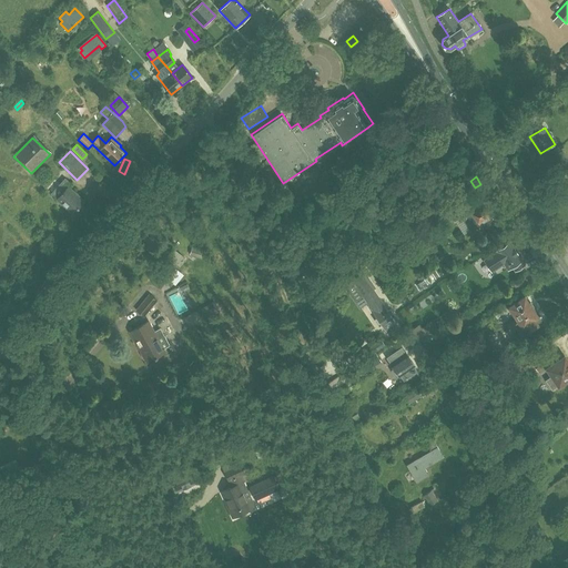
[(57,199),(72,213),(84,201),(70,188),(72,184),(66,178),(51,194),(57,199)]
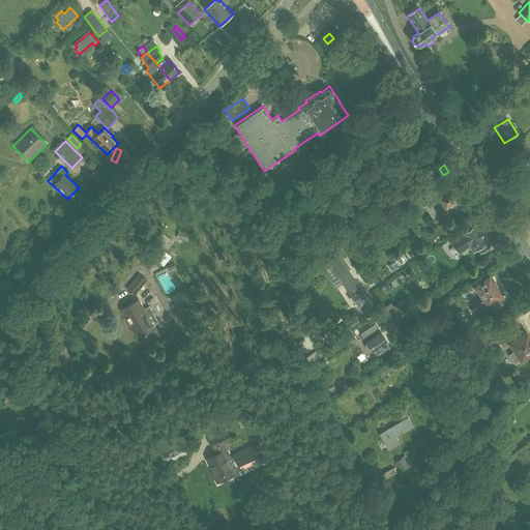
[(89,176),(84,178),(87,185),(92,183),(89,176)]
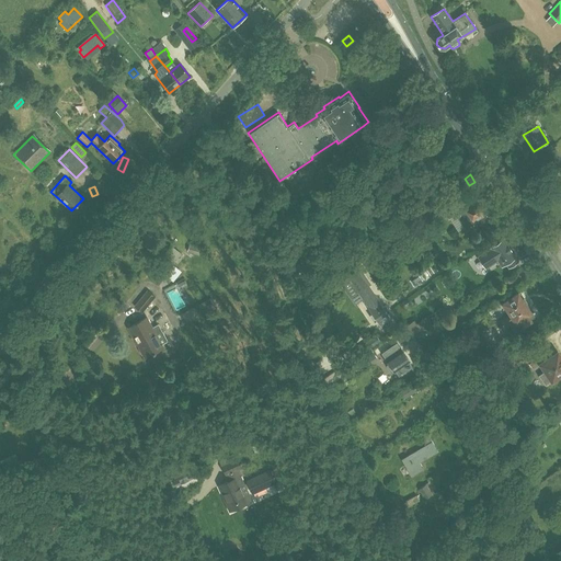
[(450,213),(460,206),(455,197),(437,210),(443,217),(449,213),(450,213)]
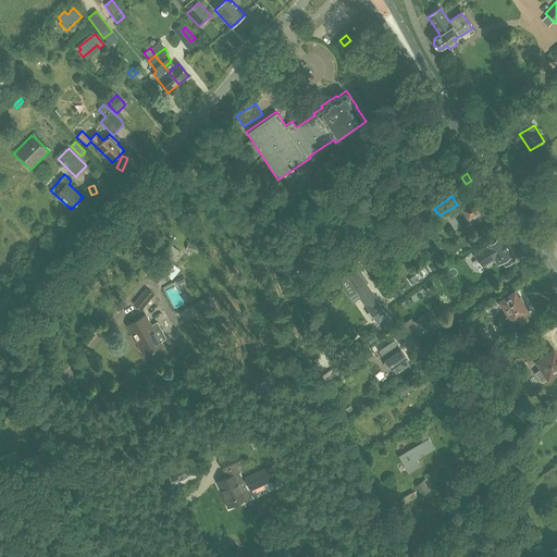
[(472,198),(459,207),(459,208),(452,213),(446,217),(455,230),(460,226),(475,217),(478,222),(485,218),(472,198)]
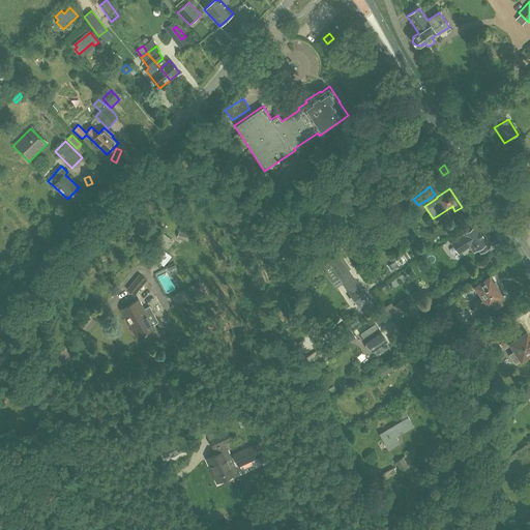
[(403,207),(406,212),(414,207),(410,202),(403,207)]
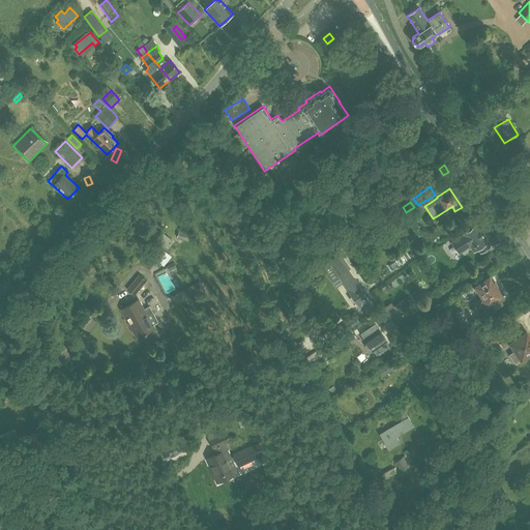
[(477,248),(480,254),(490,247),(475,226),(451,241),(459,254),(470,246),(474,252),(477,248)]
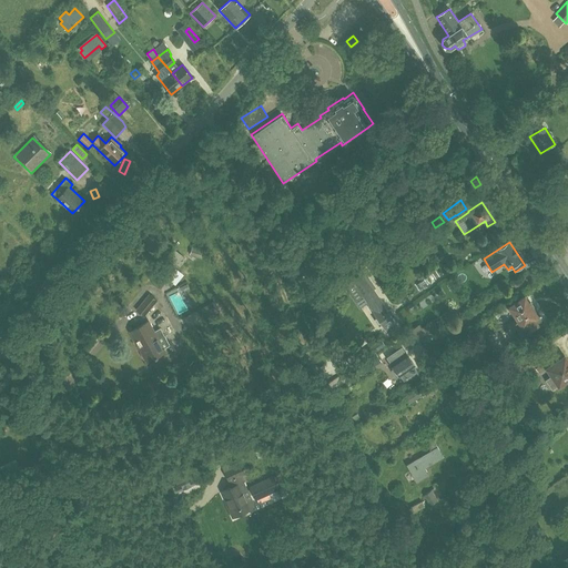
[(190,255),(202,259),(204,253),(205,247),(193,243),(190,255)]
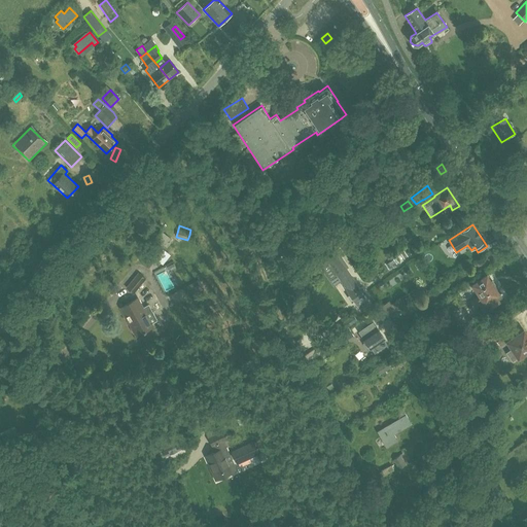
[(145,252),(154,259),(164,248),(154,241),(145,252)]
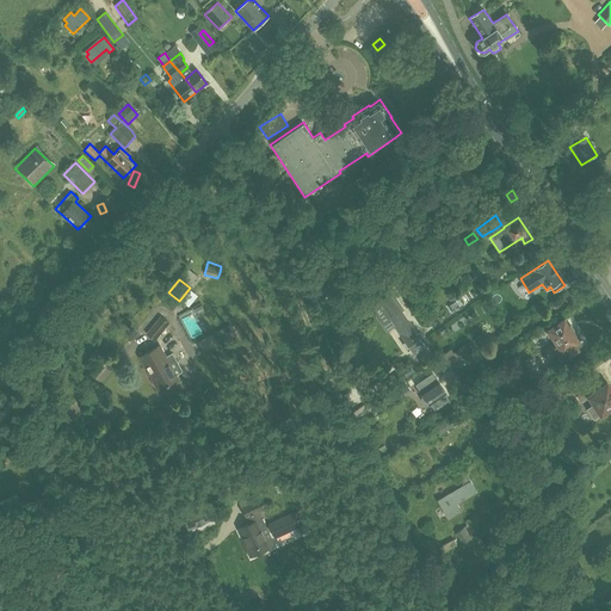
[(382,308),(417,358),(429,350),(423,340),(424,339),(419,332),(418,333),(401,310),(403,308),(396,298),(382,308)]
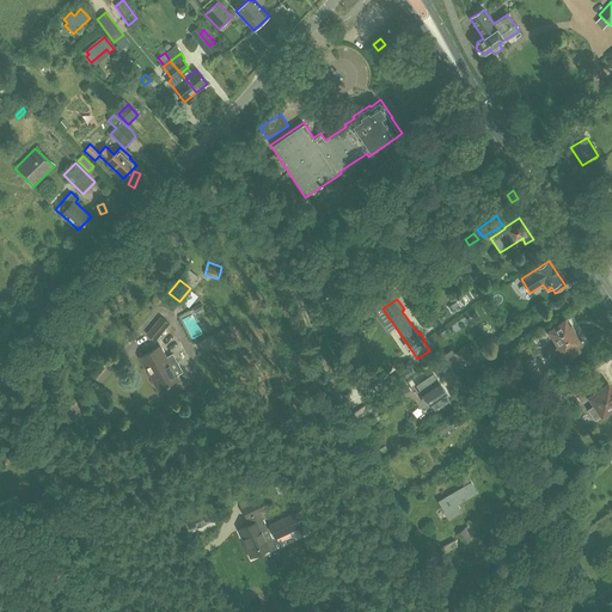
[(146,334),(155,342),(170,324),(160,317),(146,334)]
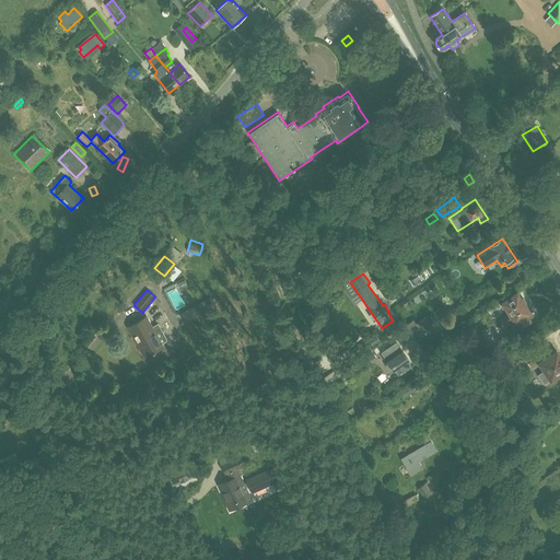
[(499,327),(503,335),(516,326),(515,323),(520,321),(523,325),(531,319),(527,315),(532,313),(517,292),(501,303),(509,313),(498,321),(497,323),(499,327)]
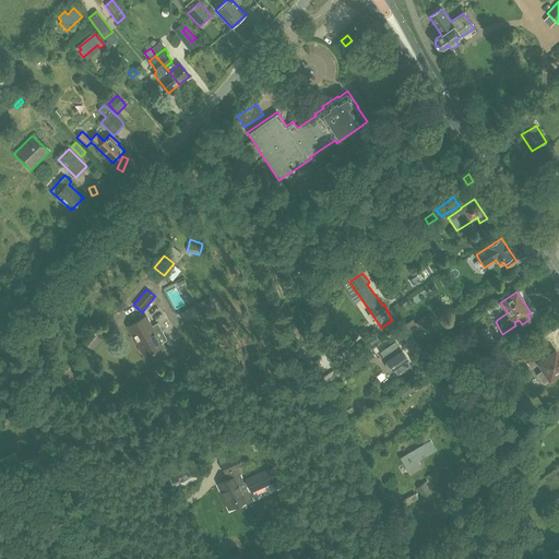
[(211,309),(205,299),(195,305),(200,314),(211,309)]
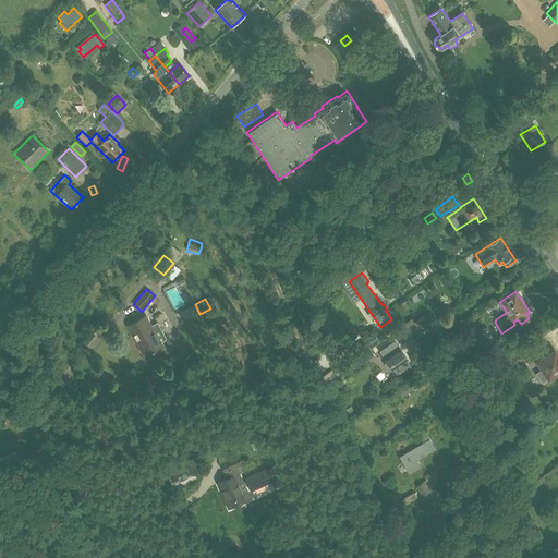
[(128,326),(144,355),(162,346),(160,342),(159,343),(154,334),(155,334),(146,316),(128,326)]
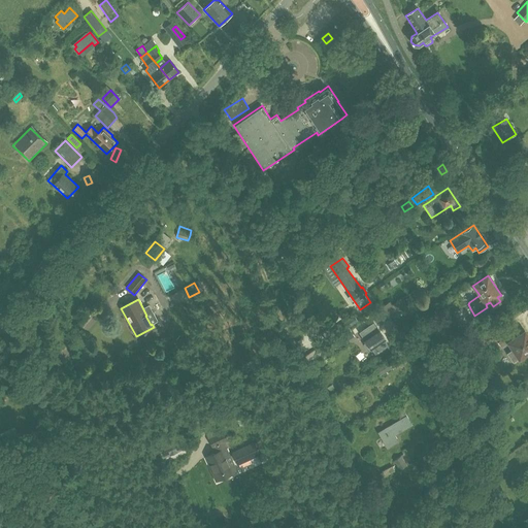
[(382,307),(389,318),(397,312),(389,301),(382,307)]
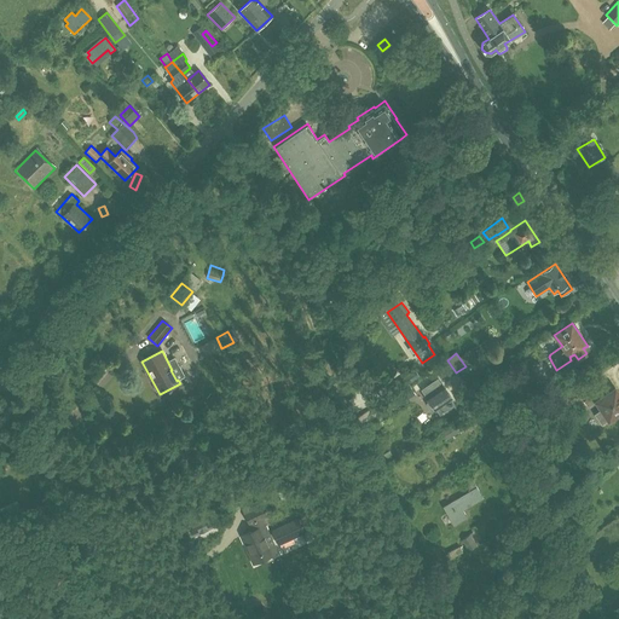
[(600,399),(579,369),(568,376),(588,408),(596,403),(601,410),(595,414),(602,426),(618,414),(618,393),(615,388),(600,399)]
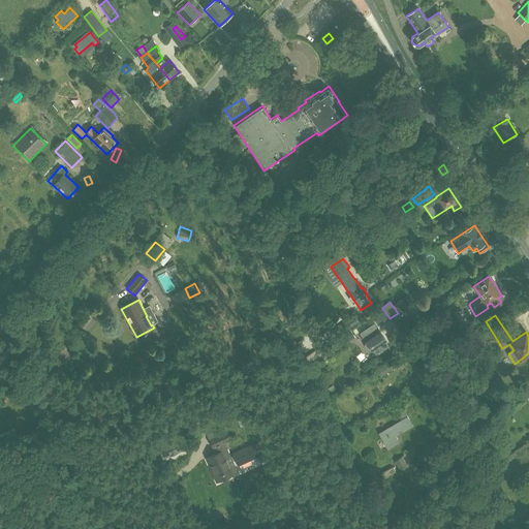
[(373,349),(376,353),(387,345),(384,341),(386,340),(378,329),(377,330),(374,324),(361,333),(364,338),(364,339),(371,350),(373,349)]
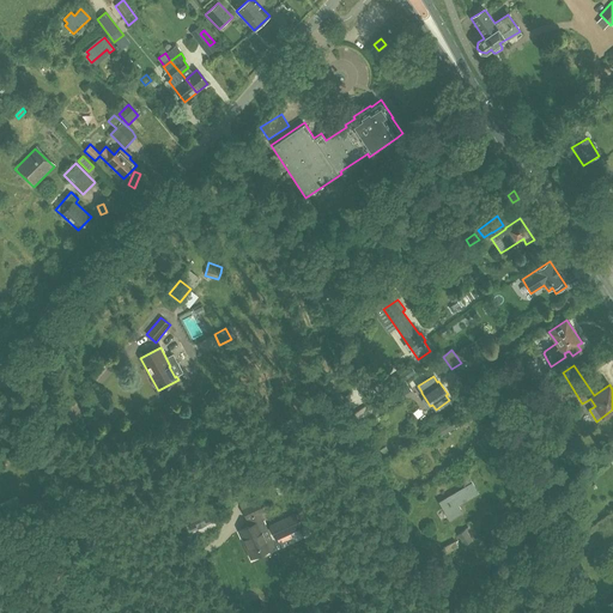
[(383,395),(389,405),(412,390),(405,381),(383,395)]
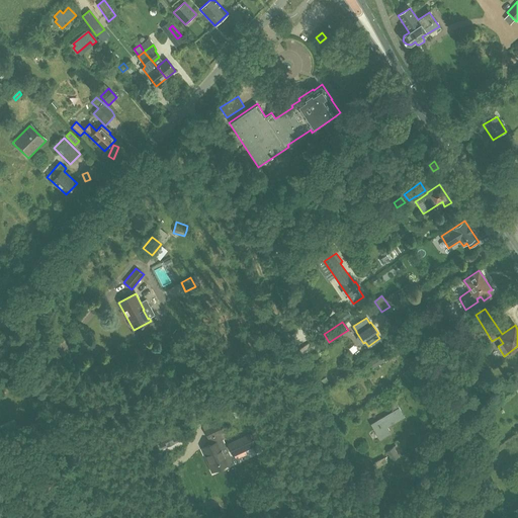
[(369,361),(374,368),(384,361),(379,354),(369,361)]
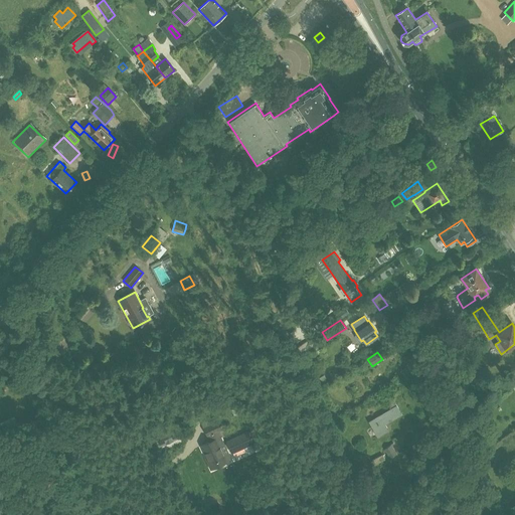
[(384,360),(375,368),(380,374),(389,366),(384,360)]
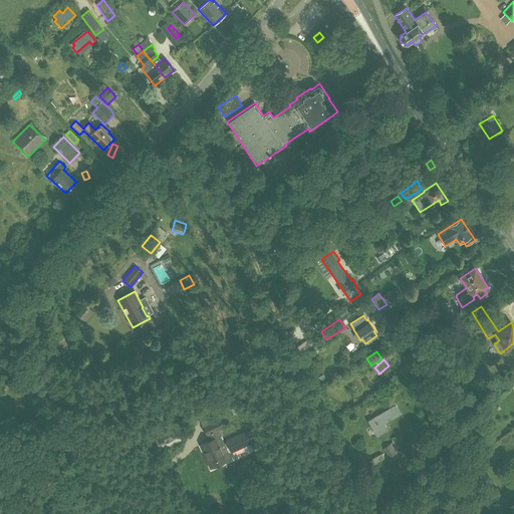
[(386,400),(390,407),(396,404),(392,397),(386,400)]
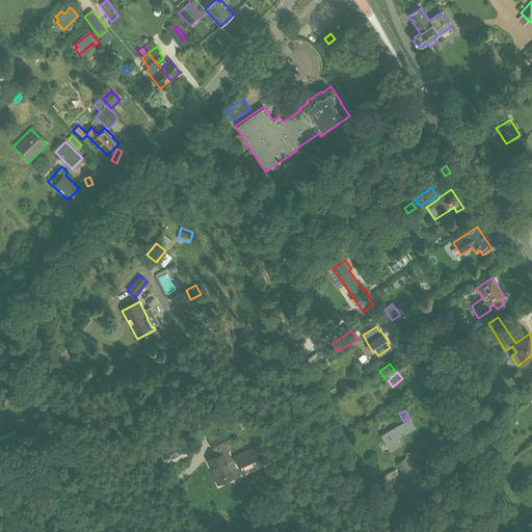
[(382,435),(390,450),(400,444),(397,439),(414,428),(409,420),(382,435)]
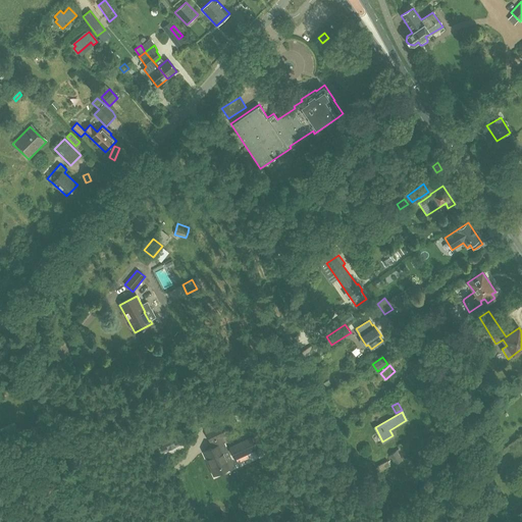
[(213,448),(204,452),(209,463),(208,464),(213,475),(228,469),(222,455),(226,453),(220,437),(224,435),(221,428),(207,435),(210,442),(211,441),(213,448)]
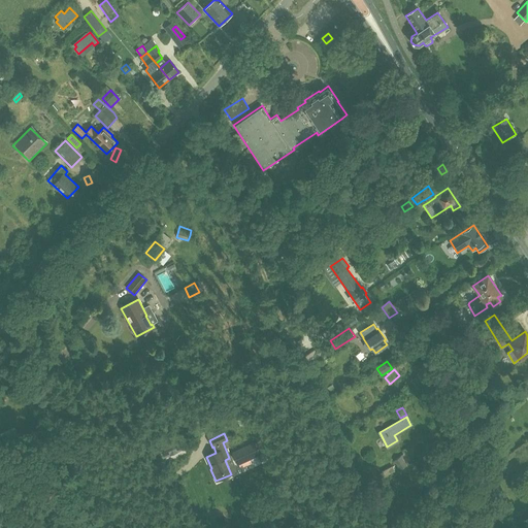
[(172,453),(186,447),(180,434),(159,443),(164,456),(172,453)]
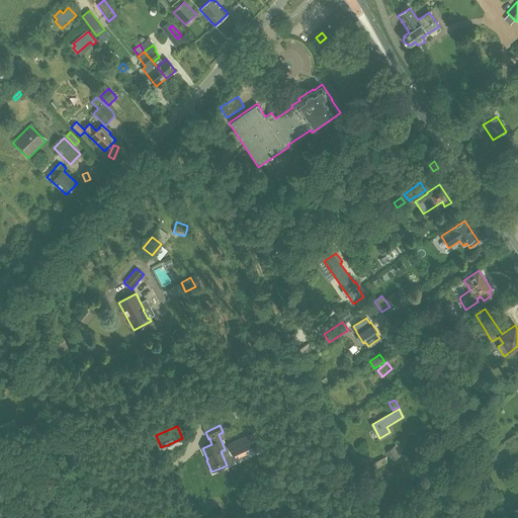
[(250,435),(228,444),(233,455),(255,446),(250,435)]
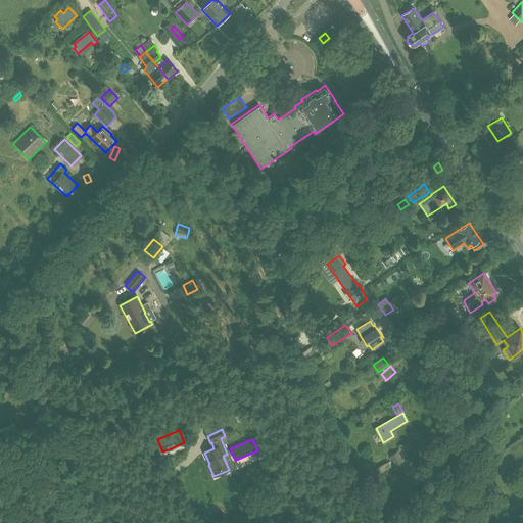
[(389,456),(395,466),(409,458),(401,447),(389,456)]
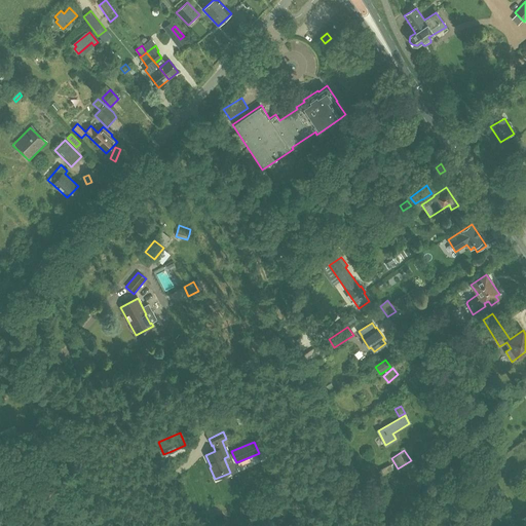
[(261,453),(239,461),(245,474),(265,465),(261,453)]
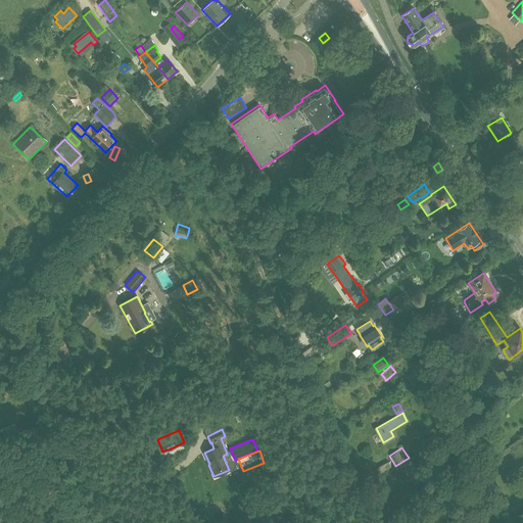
[(377,467),(380,472),(391,467),(388,462),(377,467)]
